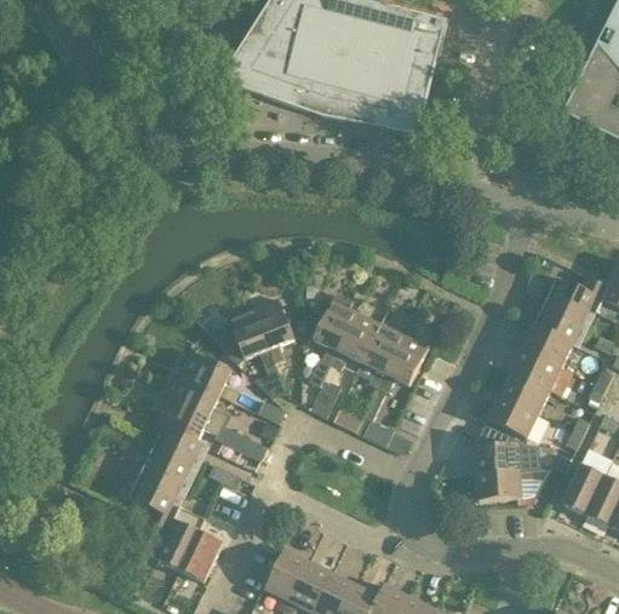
[(269,0),(219,79),(313,115),(417,132),(446,19),(395,6),(385,0),(269,0)]
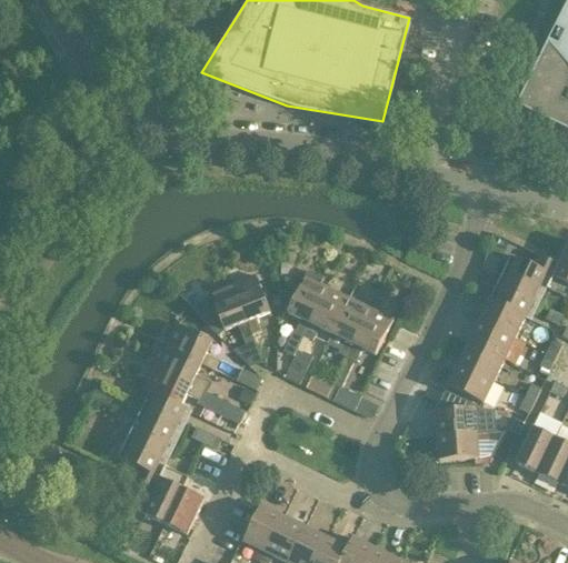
[(567,11),(525,98),(567,120),(567,11)]
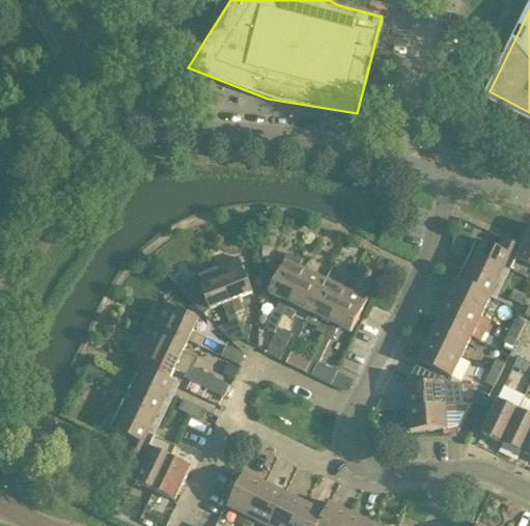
[(529,222),(509,267),(525,274),(529,276),(529,222)]
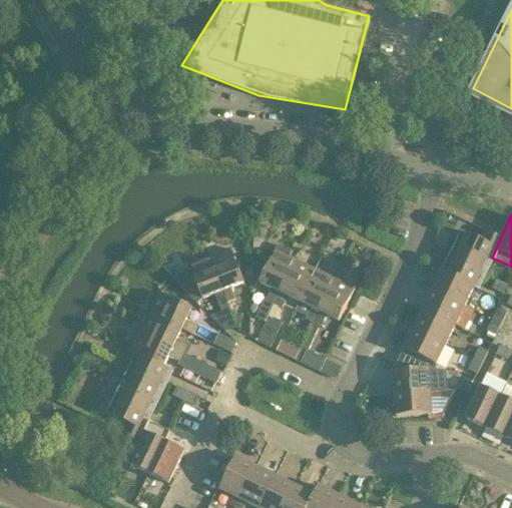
[(497,233),(485,227),(480,237),(460,227),(440,267),(473,283),(497,233)]
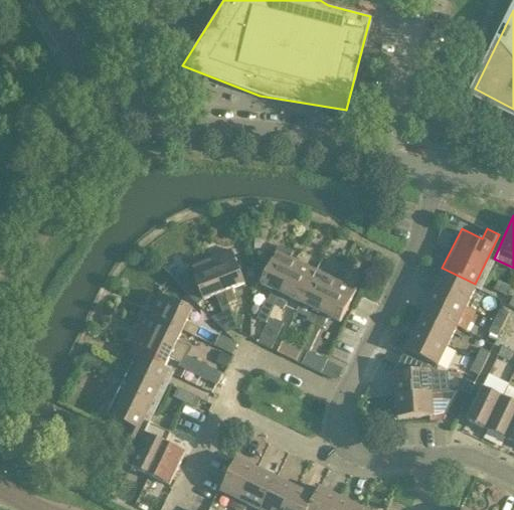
[(253,260),(252,280),(260,280),(260,281),(272,287),(266,298),(274,302),(296,258),(287,253),(290,248),(278,242),(272,255),(259,248),(258,261),(253,260)]
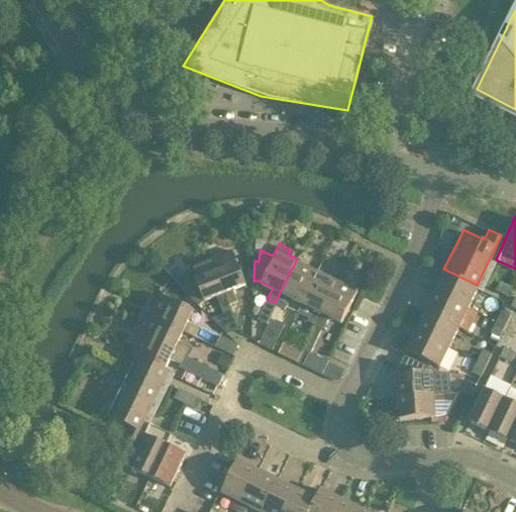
[(232,286),(244,281),(231,247),(210,256),(228,302),(229,301),(237,298),(232,286)]
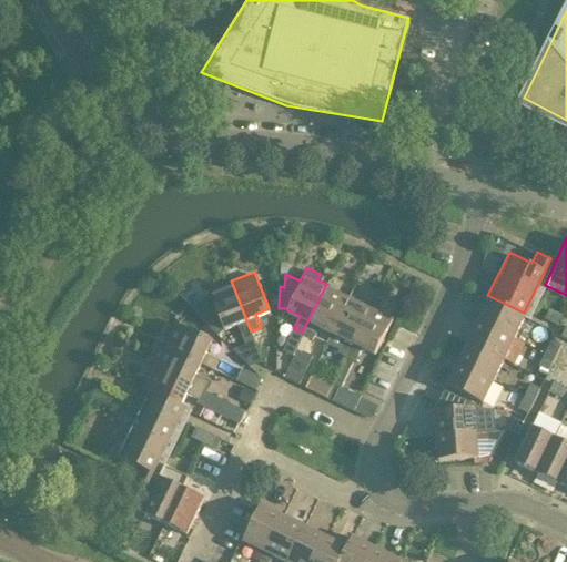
[(263,357),(252,330),(251,331),(231,281),(208,289),(223,327),(236,322),(242,335),(243,335),(245,340),(233,346),(250,363),(263,357)]
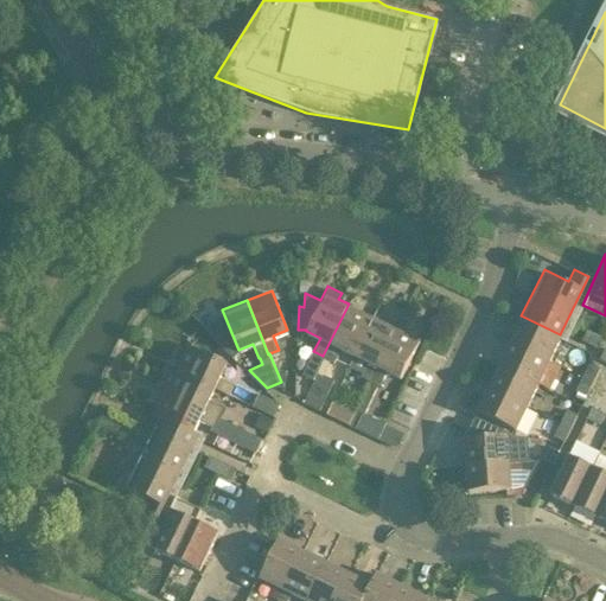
[(349,304),(323,356),(324,356),(329,358),(332,360),(339,346),(353,353),(371,315),(349,304)]
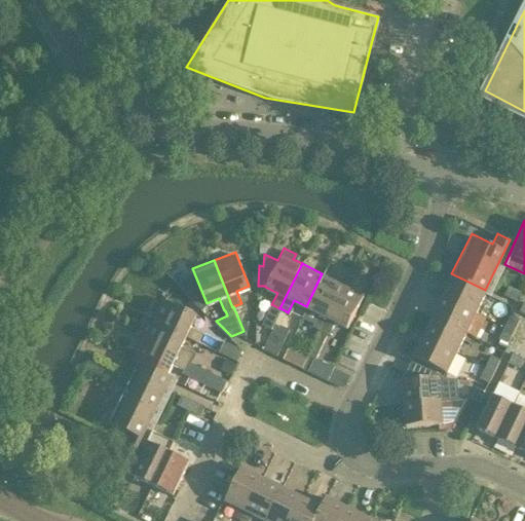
[(306,306),(302,315),(313,321),(311,324),(320,328),(342,283),(335,280),(338,274),(325,268),(322,273),(306,306)]
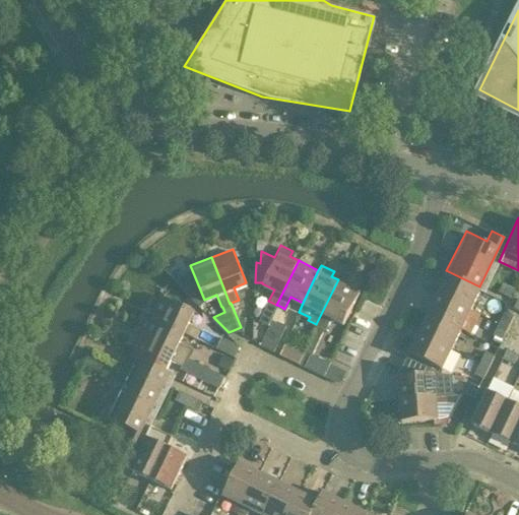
[(479,286),(446,270),(437,291),(469,307),(479,286)]
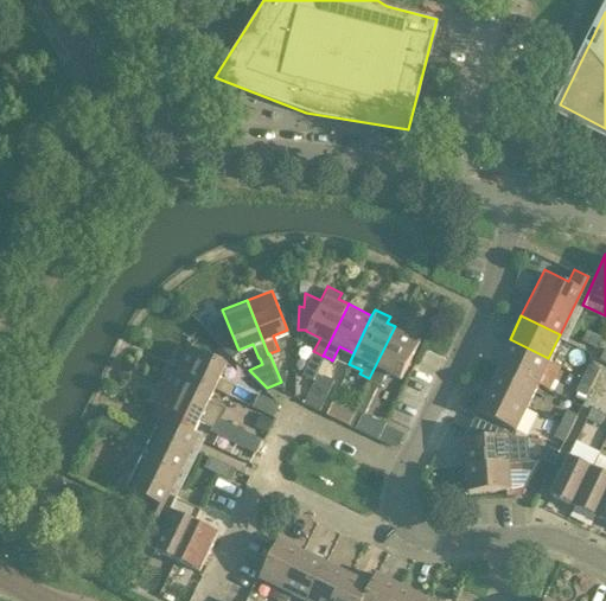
[(369,378),(378,383),(386,369),(400,376),(419,338),(395,326),(369,378)]
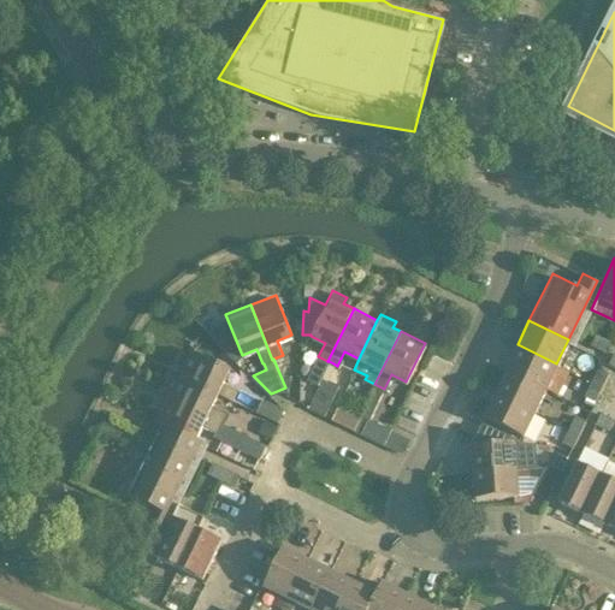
[(603,349),(608,339),(593,332),(590,342),(603,349)]
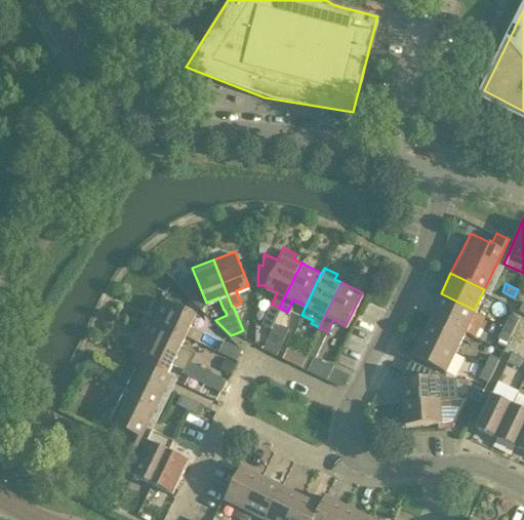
[(474,310),(441,293),(431,314),(465,329),(474,310)]
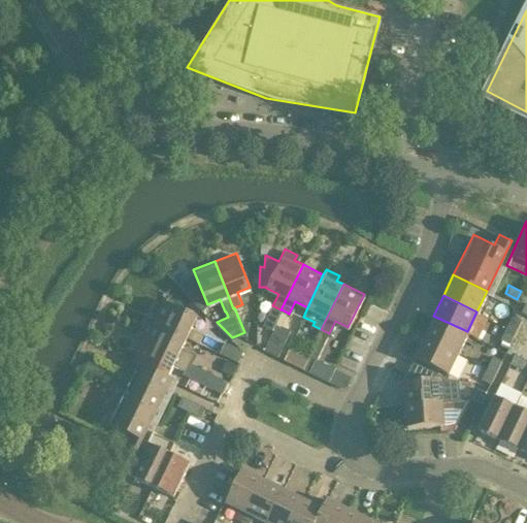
[(153,319),(186,335),(198,341),(202,332),(190,326),(196,314),(163,298),(153,319)]
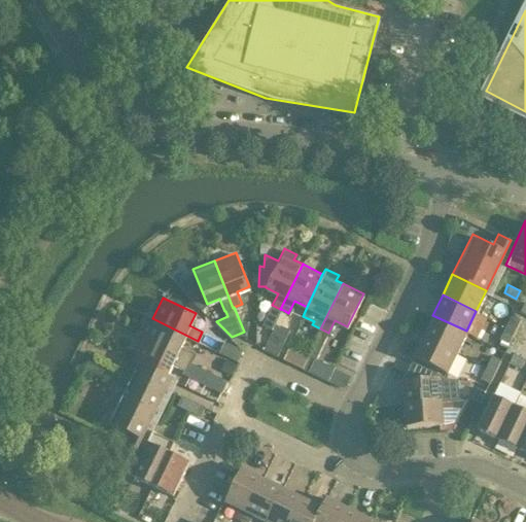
[(505,325),(514,329),(519,317),(511,313),(505,325)]
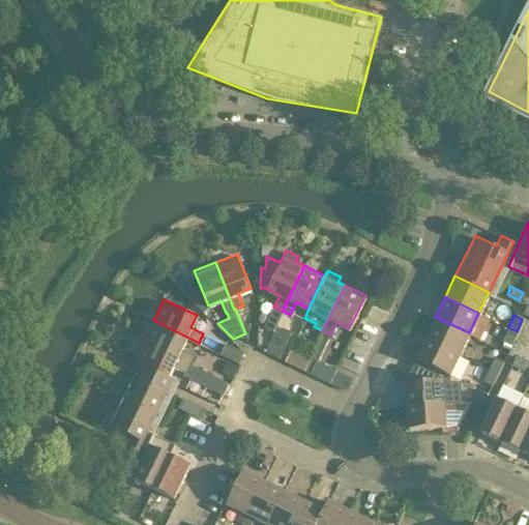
[(469,332),(435,317),(425,337),(459,353),(469,332)]
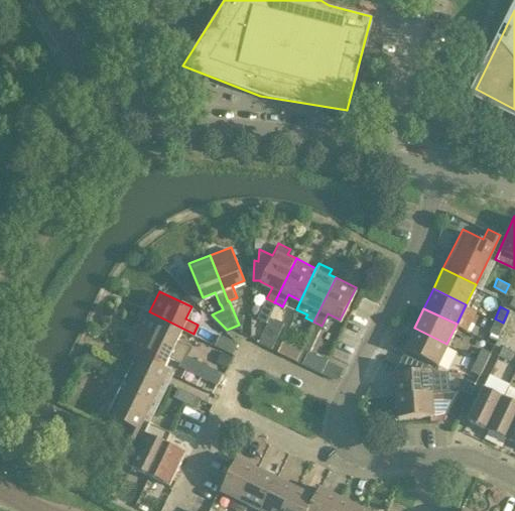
[(139,331),(183,353),(187,344),(176,339),(181,328),(149,311),(139,331)]
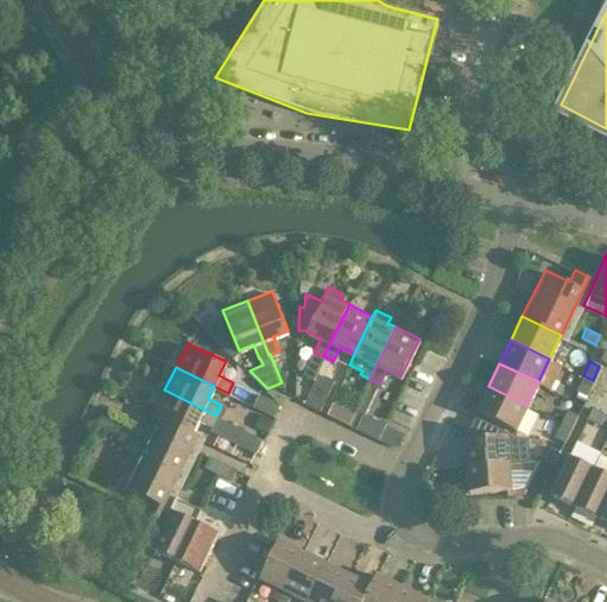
[(323,373),(317,371),(314,378),(310,385),(303,400),(320,407),(333,378),(323,373)]
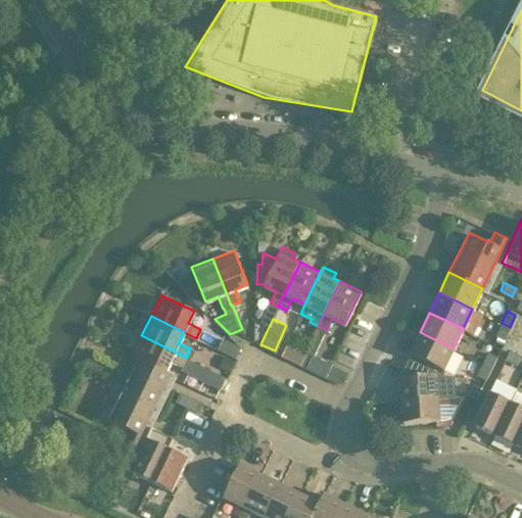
[(510,327),(502,323),(495,334),(504,338),(510,327)]
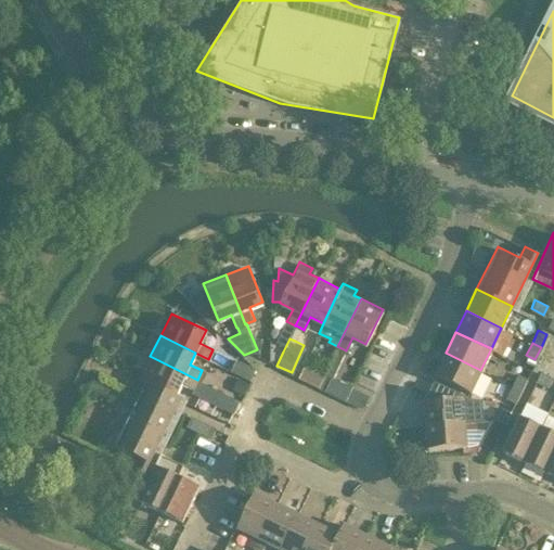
[(471,392),(479,373),(480,370),(446,353),(435,374),(471,392)]
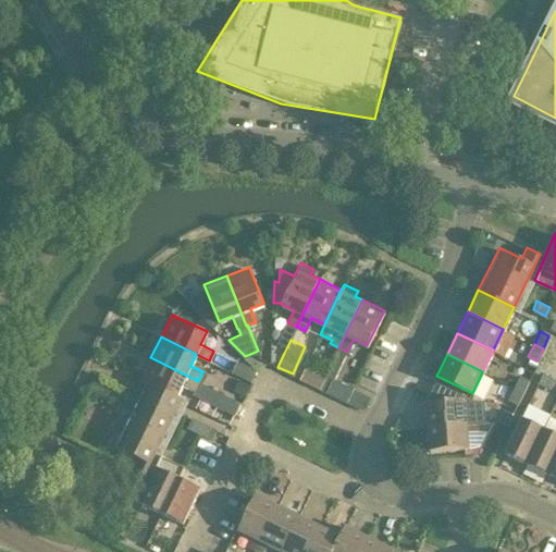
[(139,380),(136,382),(172,399),(181,397),(176,394),(182,383),(195,390),(198,381),(150,357),(139,380)]
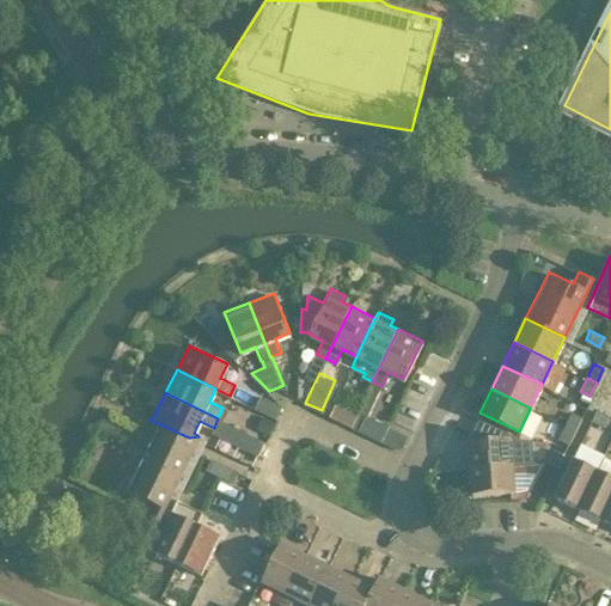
[(352,424),(358,411),(335,399),(329,412),(347,422),(352,424)]
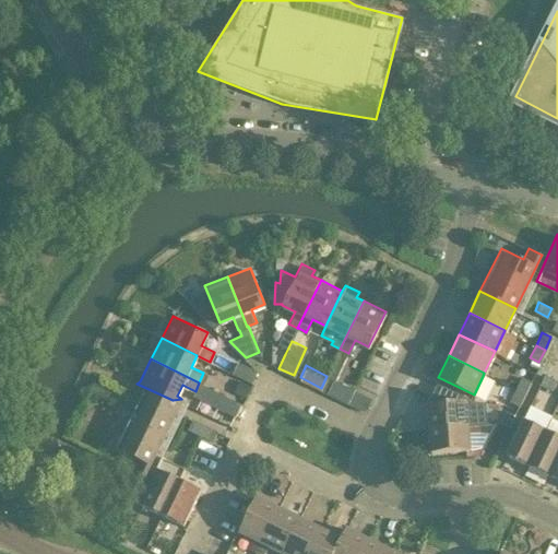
[(354,388),(347,385),(336,378),(334,378),(339,369),(332,367),(331,366),(327,376),(321,388),(320,389),(347,402),(347,401),(348,400),(354,388)]
